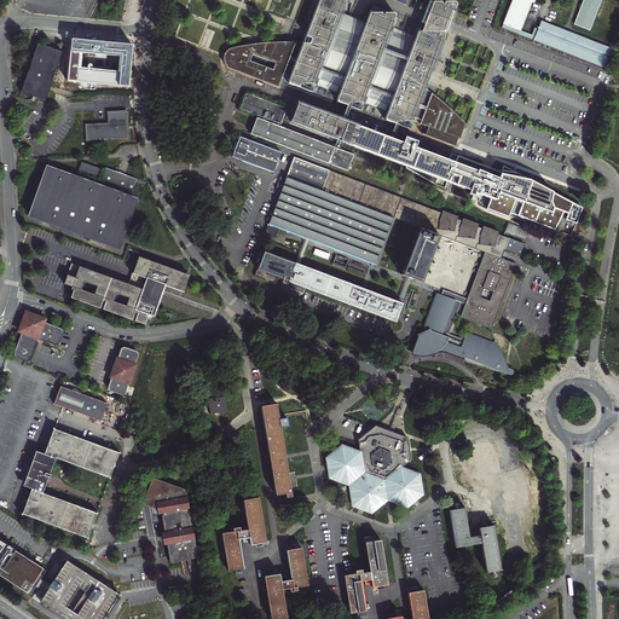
[(456,5),(455,3),(453,3),(429,1),(426,13),(423,17),(422,22),(424,23),(421,30),(418,30),(415,42),(411,41),(414,35),(394,28),(392,34),(388,33),(395,16),(395,15),(394,13),(393,12),(370,12),(365,24),(340,15),(345,0),(319,0),(306,33),(305,36),(311,39),(308,44),(296,42),(282,41),(268,42),(255,44),(242,46),(231,47),(229,50),(226,51),(224,55),(224,58),(224,63),(226,65),(227,68),(231,69),(278,87),(289,59),(296,62),(288,84),(299,87),(300,84),(314,84),(336,92),(340,84),(342,85),(336,102),(347,105),(351,106),(352,102),(363,102),(385,110),(388,102),(391,103),(385,120),(395,123),(397,121),(411,120),(412,117),(420,120),(418,123),(426,126),(423,134),(452,145),(455,137),(458,138),(462,127),(463,125),(464,123),(461,119),(453,113),(453,111),(444,104),(437,97),(431,93),(424,88),(432,68),(440,46),(443,42),(445,35),(445,33),(444,32),(443,32),(444,30),(446,32),(447,27),(450,22),(456,6),(456,5)]
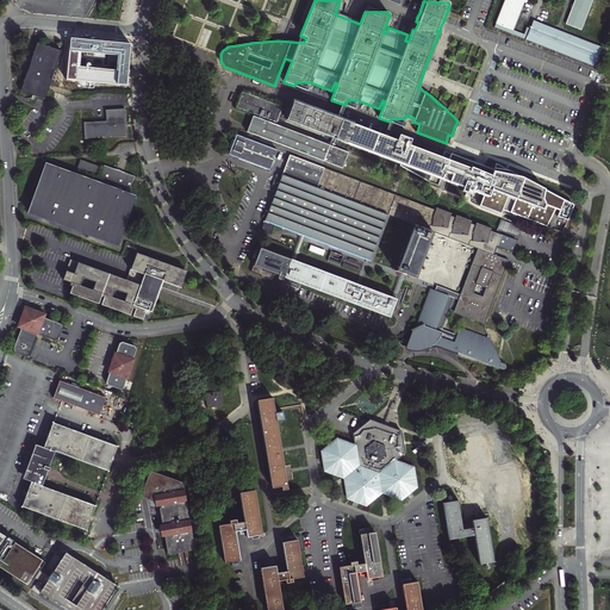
[(505,0),(497,23),(514,30),(524,1),(527,2),(527,0),(505,0)]
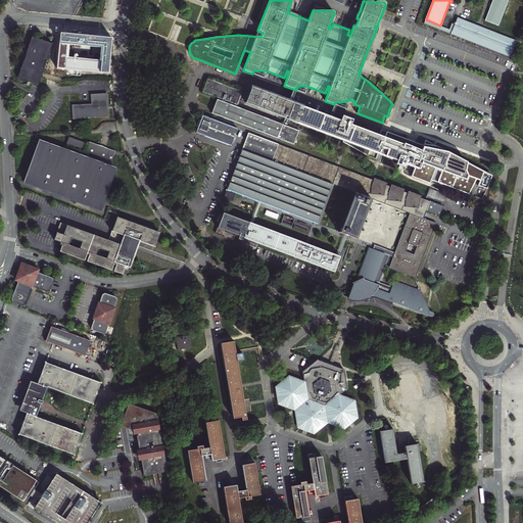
[(508,0),(492,0),(491,4),(490,3),(490,5),(489,7),(490,7),(485,20),(498,26),(508,0)]
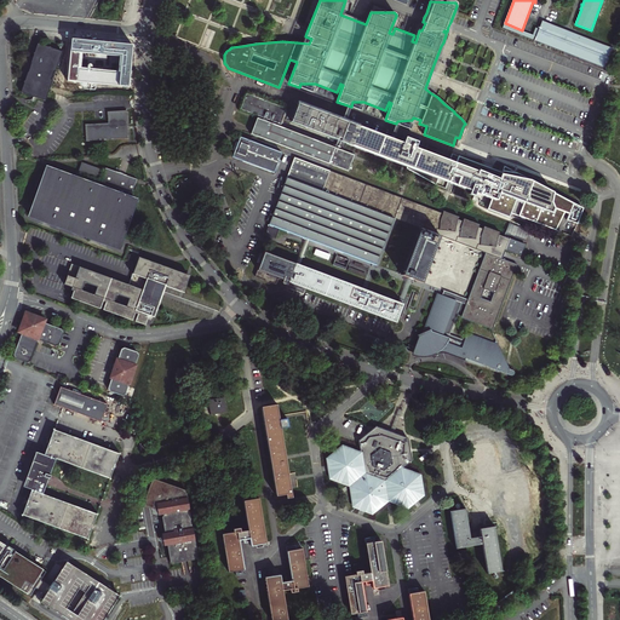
[(505,23),(504,27),(558,49),(606,67),(613,49),(566,29),(543,21),(540,29),(535,27),(533,34),(526,32),(522,30),(505,23)]
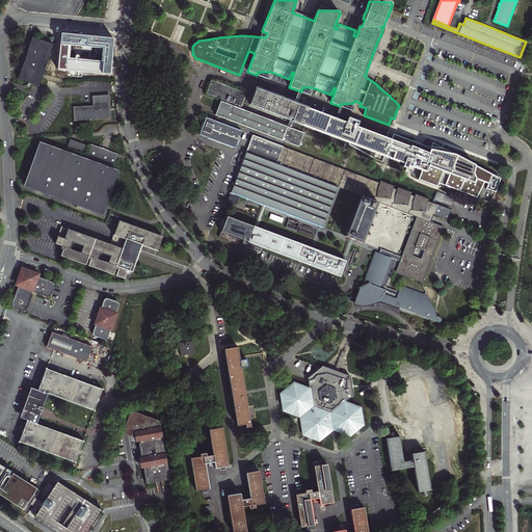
[(110,73),(113,36),(58,32),(56,69),(110,73)]
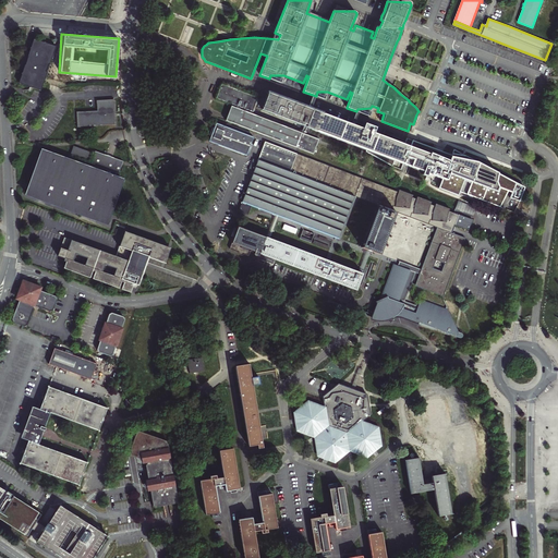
[(56,46),(34,38),(27,58),(28,58),(26,64),(25,64),(19,83),(41,91),(56,46)]
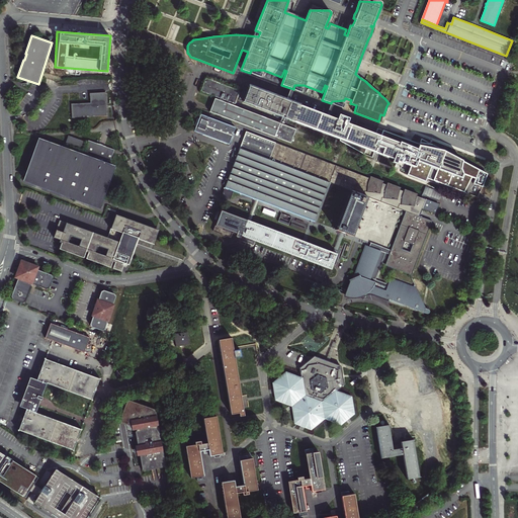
[(283,120),(285,117),(285,115),(283,115),(283,116),(281,119),(239,103),(243,93),(210,82),(206,92),(219,96),(213,107),(211,112),(289,143),(296,125),(283,120)]
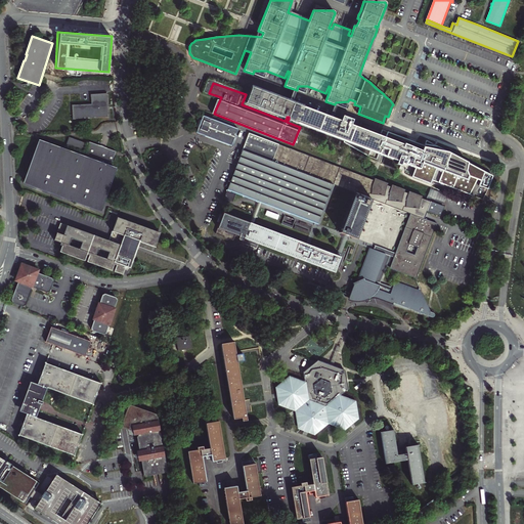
[(289,101),(252,87),(250,94),(247,102),(287,118),(287,117),(289,117),(294,103),(292,103),(292,102),(289,101)]
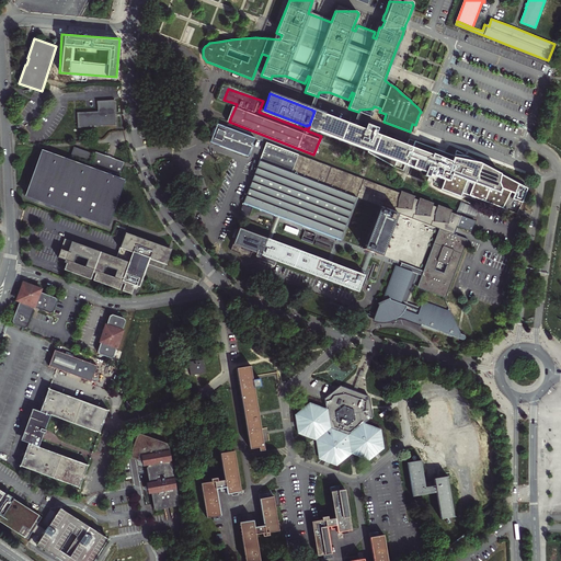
[(98,112),(77,113),(77,115),(78,119),(78,127),(77,127),(77,129),(80,128),(113,127),(116,127),(116,124),(115,124),(114,104),(115,104),(115,101),(98,102),(98,112)]
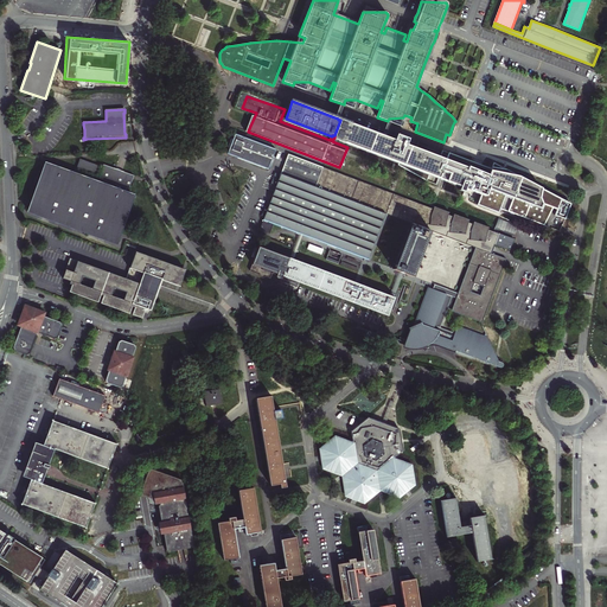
[(555,215),(563,218),(566,218),(570,204),(543,190),(521,177),(505,170),(492,163),(491,167),(491,168),(473,163),(448,153),(441,151),(439,157),(425,152),(415,147),(411,146),(409,145),(410,140),(398,135),(397,141),(385,136),(382,135),(340,120),(334,135),(334,138),(337,139),(397,163),(396,165),(426,180),(434,184),(436,178),(462,187),(461,191),(466,192),(467,189),(470,190),(481,195),(477,204),(498,212),(499,209),(508,211),(524,217),(543,225),(553,208),(557,209),(555,215)]
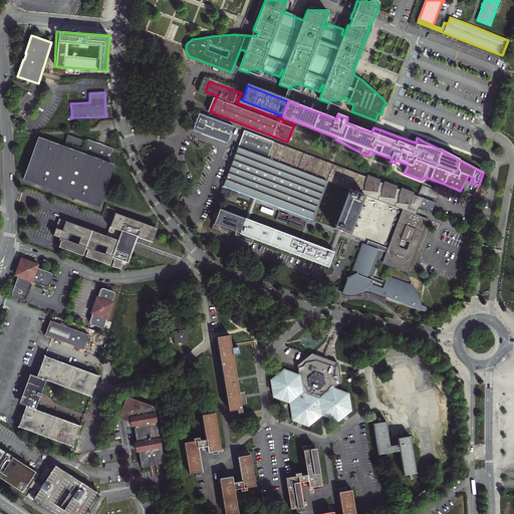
[(234,126),(199,113),(193,131),(227,144),(234,126)]
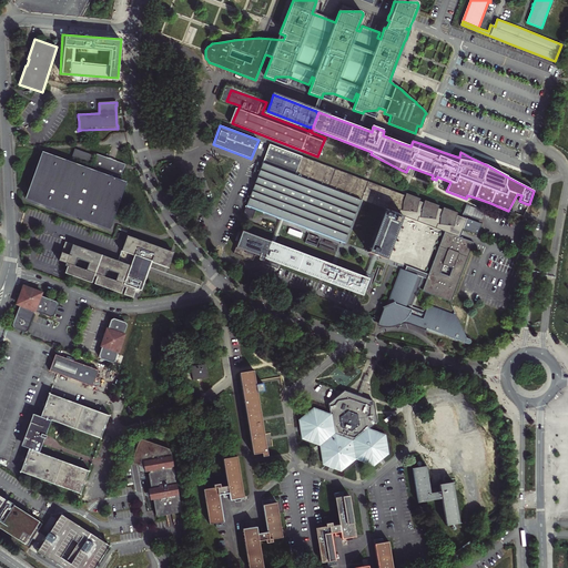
[(388,138),(397,142),(398,139),(399,135),(391,132),(388,138)]
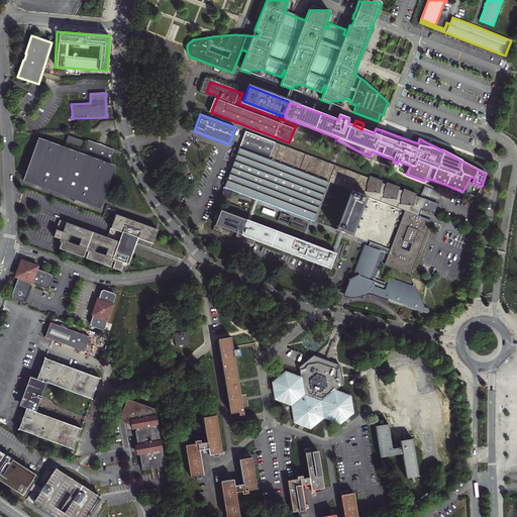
[(245,131),(239,147),(221,195),(230,199),(233,191),(254,199),(256,199),(313,221),(328,182),(330,183),(331,183),(350,190),(335,229),(341,232),(351,235),(367,196),(405,211),(390,250),(372,243),(370,247),(364,245),(351,279),(348,281),(349,284),(343,298),(348,299),(353,299),(359,298),(364,297),(369,296),(373,296),(377,298),(382,300),(388,283),(376,279),(386,253),(389,254),(385,265),(410,274),(431,220),(418,215),(419,212),(421,208),(424,199),(416,196),(416,194),(404,189),(403,191),(399,189),(399,187),(387,182),(386,185),(382,183),(383,181),(370,176),(369,178),(367,177),(245,131)]
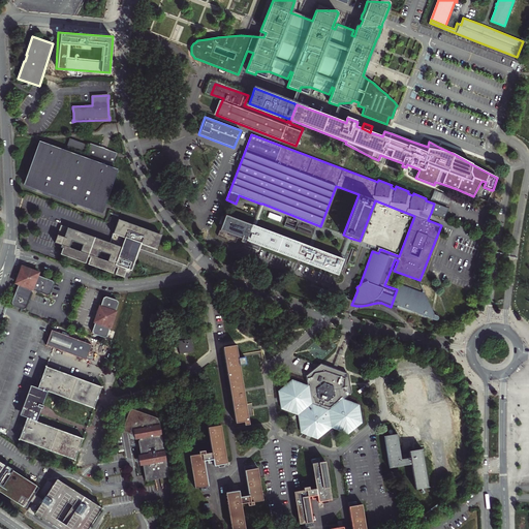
[(65,150),(40,141),(24,185),(37,190),(101,213),(105,204),(118,168),(110,165),(110,163),(113,164),(117,153),(103,149),(90,144),(87,152),(85,151),(87,145),(70,138),(65,150)]
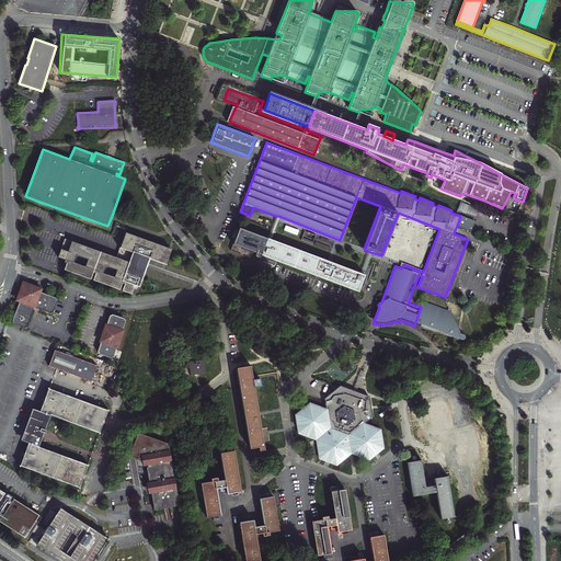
[(328,261),(271,240),(270,239),(267,238),(239,227),(230,250),(236,252),(237,250),(250,255),(251,252),(255,253),(255,254),(255,255),(260,256),(261,254),(358,292),(361,285),(365,275),(364,274),(362,274),(361,273),(331,262),(330,262),(328,261)]
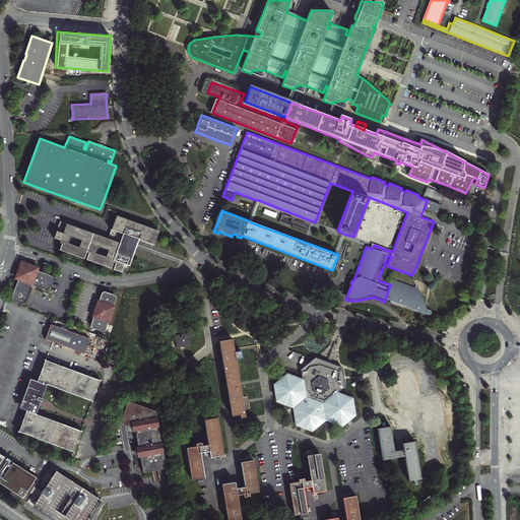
[(288,226),(291,215),(289,215),(289,217),(282,214),(279,223),(288,226)]
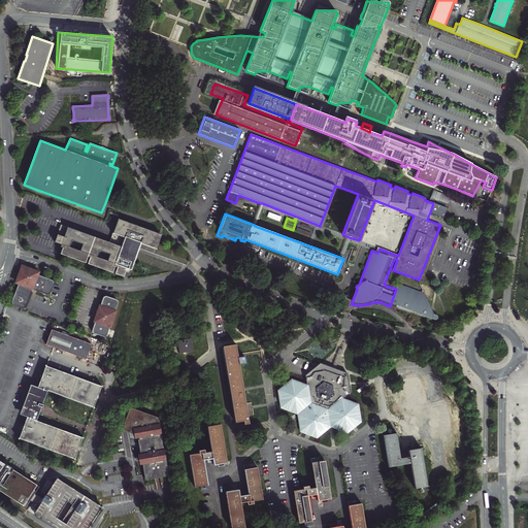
[(61,224),(55,242),(64,245),(60,255),(86,263),(89,257),(91,258),(88,264),(113,273),(116,267),(118,267),(116,274),(124,277),(126,271),(124,270),(125,268),(131,270),(138,250),(141,243),(156,249),(161,234),(119,219),(113,233),(110,241),(61,224)]
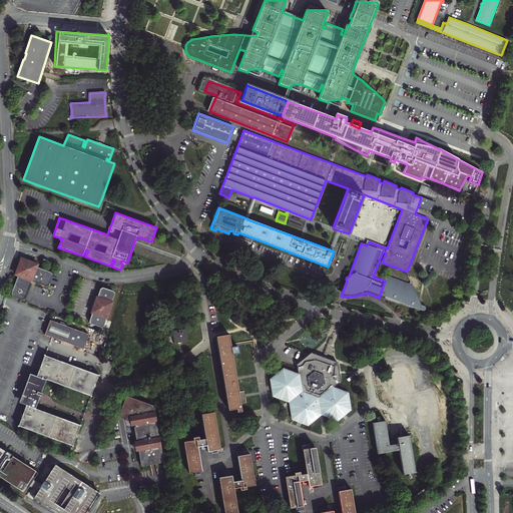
[(24,300),(30,284),(29,279),(32,278),(34,282),(48,287),(53,272),(37,266),(38,264),(23,258),(19,259),(14,274),(17,275),(9,295),(24,300)]
